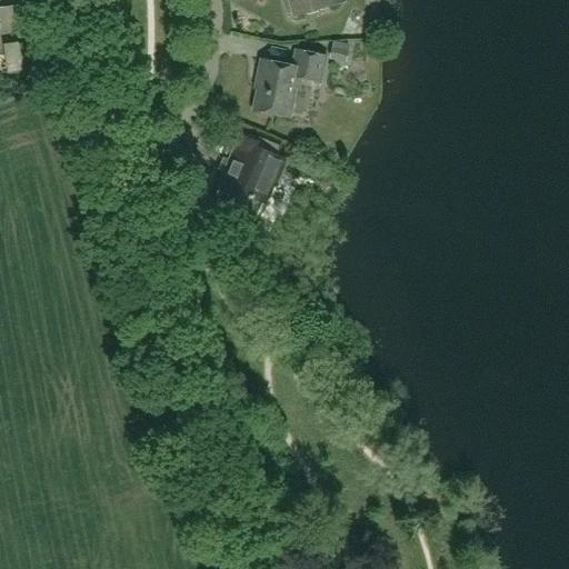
[(289,0),(293,16),(316,9),(317,11),(330,7),(328,0),(289,0)]
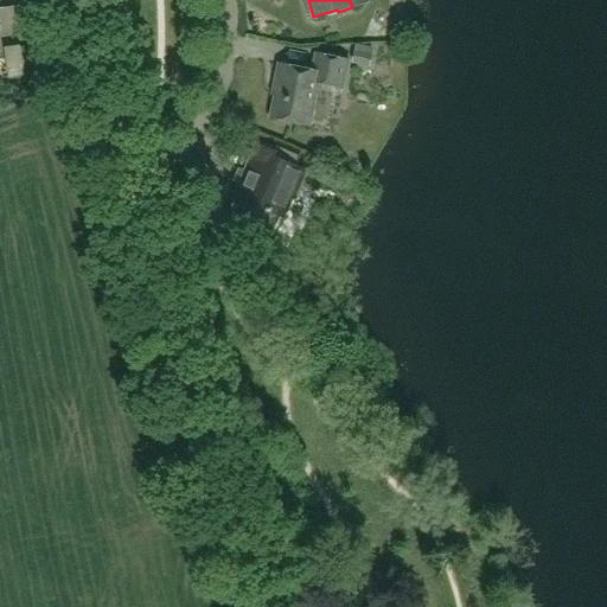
[(368,68),(372,48),(356,44),(351,65),(368,68)]
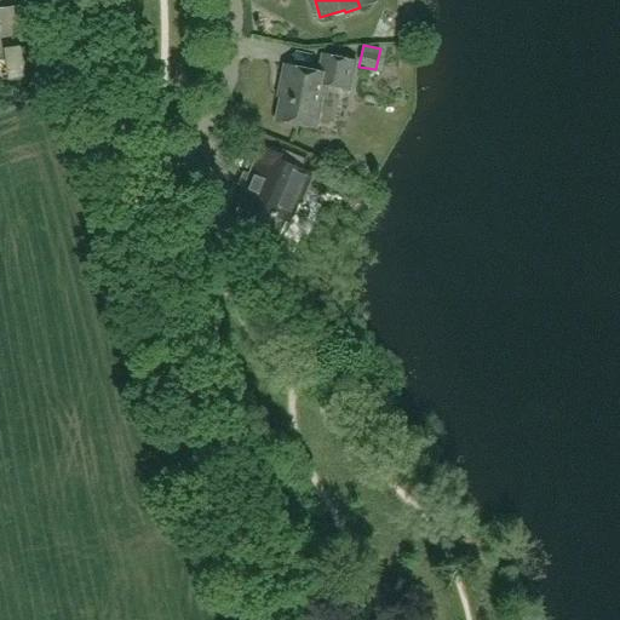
[(0,69),(1,80),(18,79),(16,53),(0,55),(0,69)]
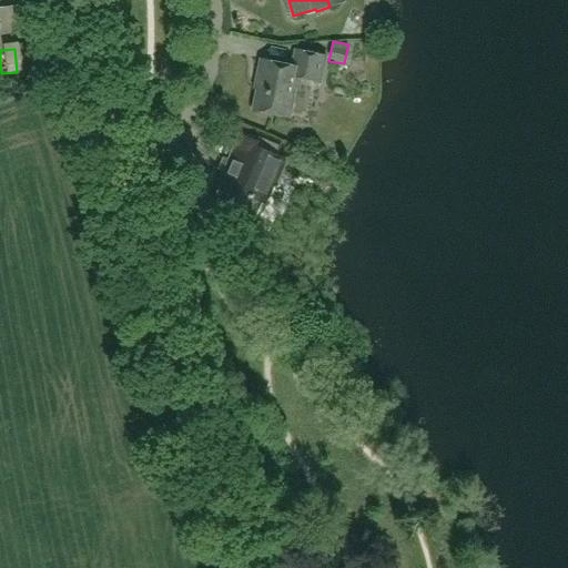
[(327,58),(295,51),(292,68),(261,61),(256,80),(259,81),(252,111),(290,119),(298,79),(322,83),(327,58)]
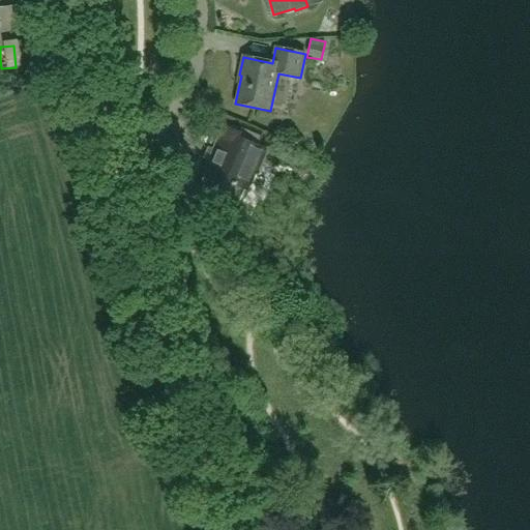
[(224,125),(202,178),(218,184),(212,198),(214,200),(216,202),(218,203),(222,205),(226,207),(229,208),(231,208),(234,208),(237,208),(244,190),(246,192),(255,174),(257,174),(267,148),(258,145),(261,138),(241,129),(240,133),(224,125)]
